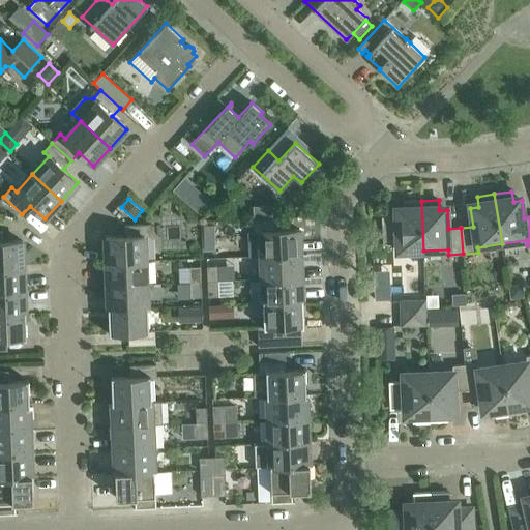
[(423,251),(421,201),(404,202),(404,212),(395,212),(395,216),(382,217),(383,244),(396,244),(398,252),(423,251)]
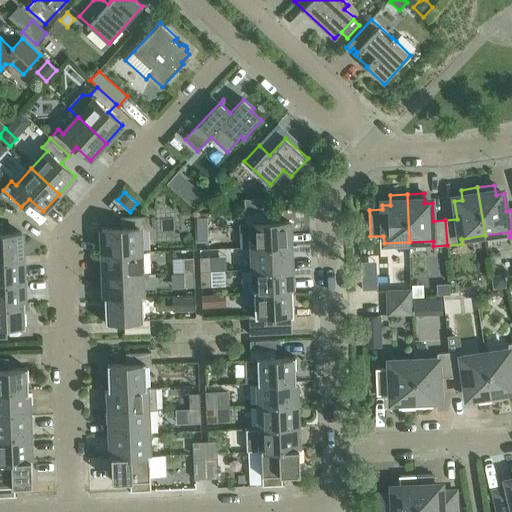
[(269,198),(257,199),(257,212),(270,212),(269,198)]
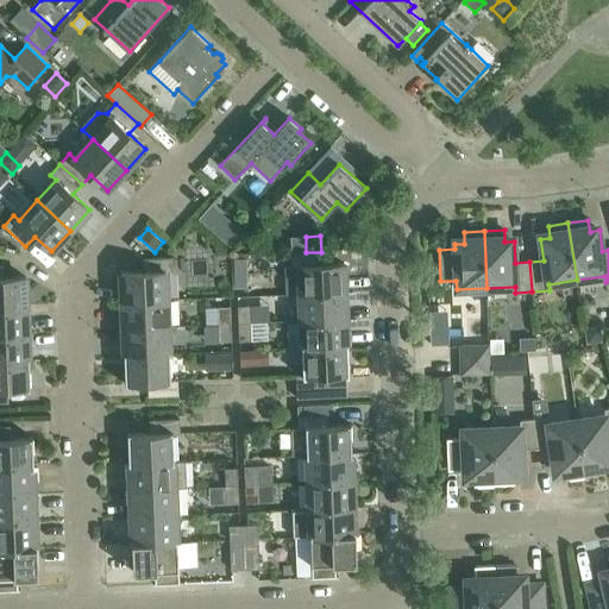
[(299,268),(300,294),(345,293),(344,264),(321,265),(321,252),(306,252),(292,253),(292,268),(299,268)]
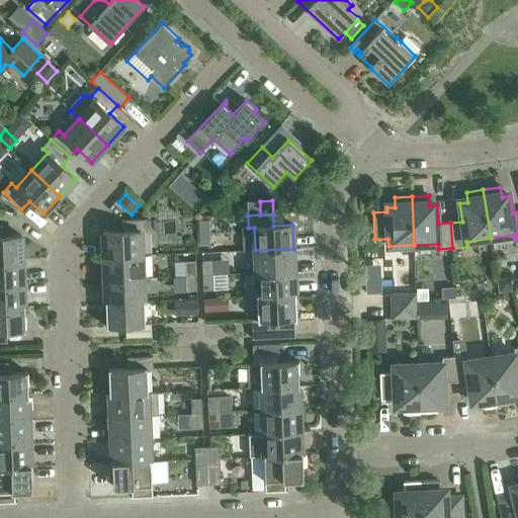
[(103,233),(104,257),(143,255),(142,232),(148,232),(147,220),(121,221),(122,232),(103,233)]
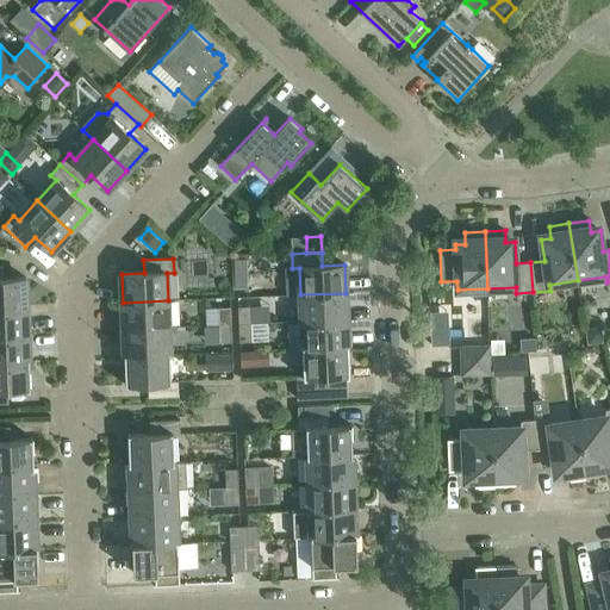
[(0,266),(0,307),(27,306),(26,278),(4,279),(2,266),(0,266)]
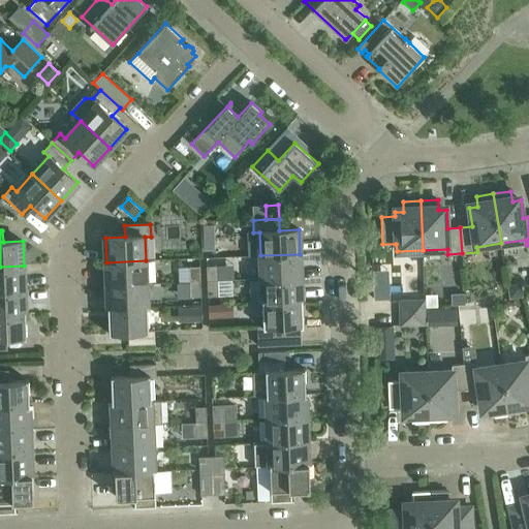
[(300,254),(260,255),(261,279),(301,278),(300,254)]
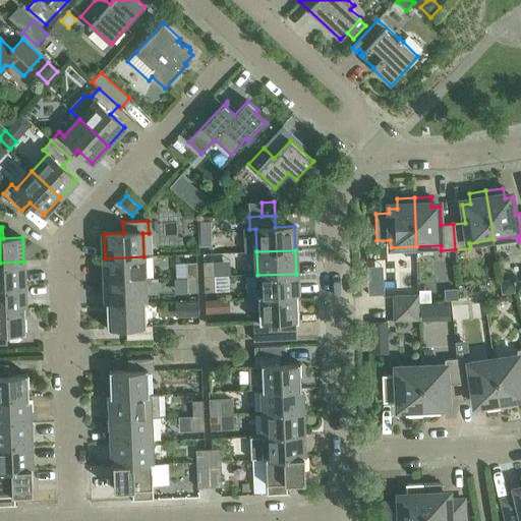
[(143,256),(105,258),(106,281),(145,280),(143,256)]
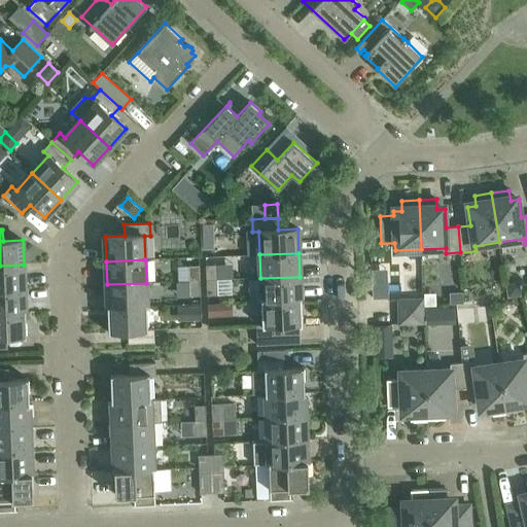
[(24,265),(0,266),(0,288),(25,288),(24,265)]
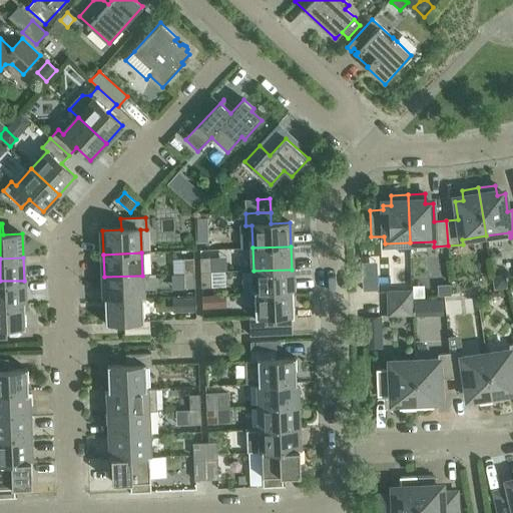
[(200,259),(200,273),(211,273),(210,258),(200,259)]
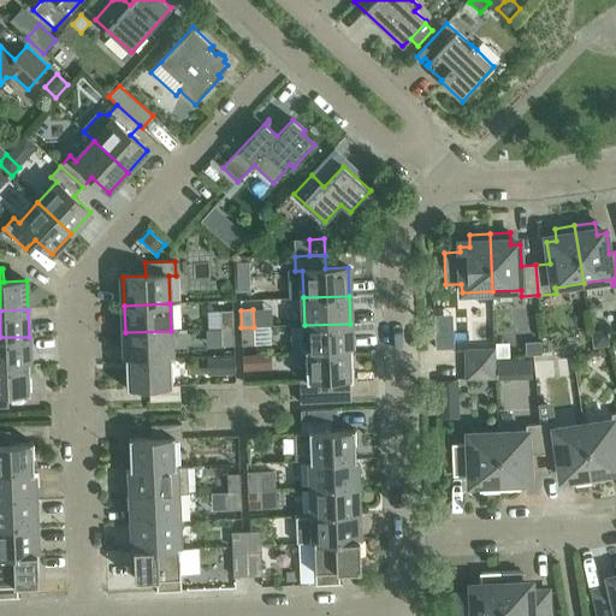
[(220,311),(221,329),(234,329),(234,311),(220,311)]
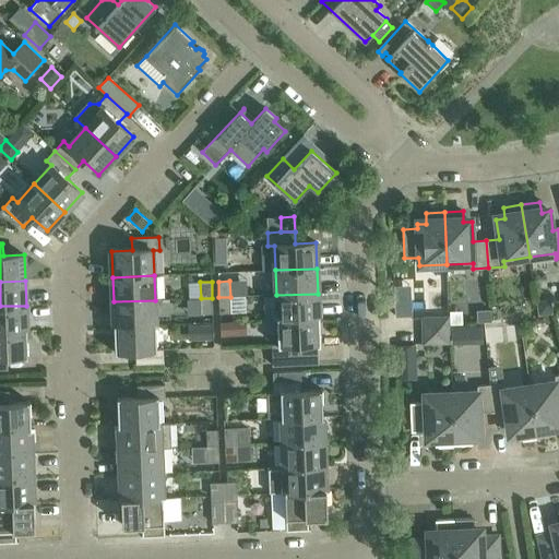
[(318,294),(276,295),(277,320),(319,318),(318,294)]
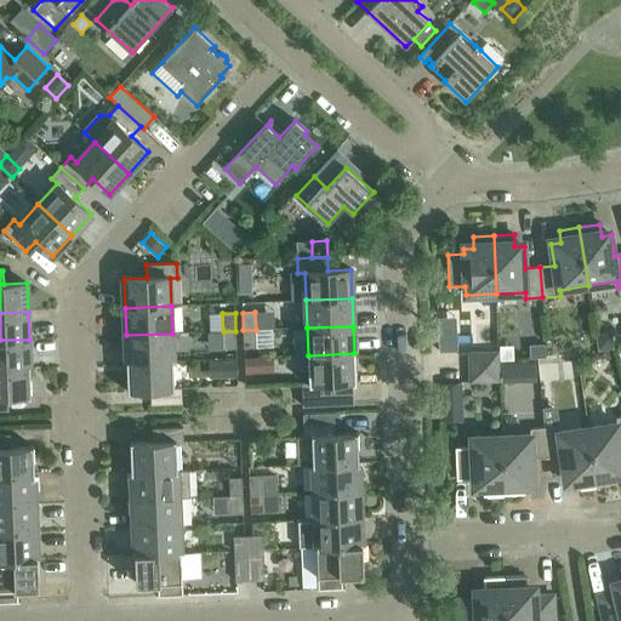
[(256,330),(243,330),(244,348),(256,348),(256,330)]
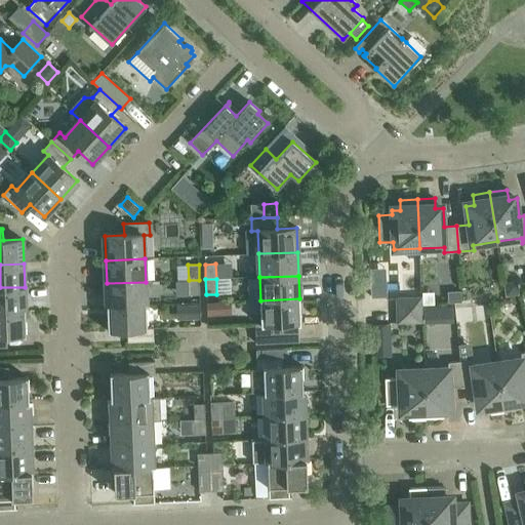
[(199,280),(189,280),(190,295),(200,294),(199,280)]
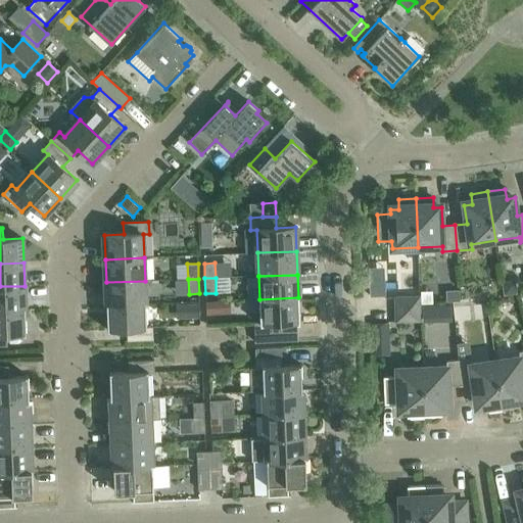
[(145,281),(106,282),(107,305),(145,304),(145,281)]
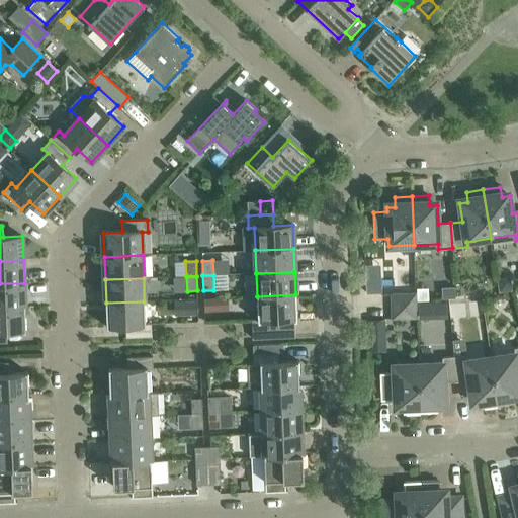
[(504,279),(497,280),(499,292),(511,290),(510,283),(504,279)]
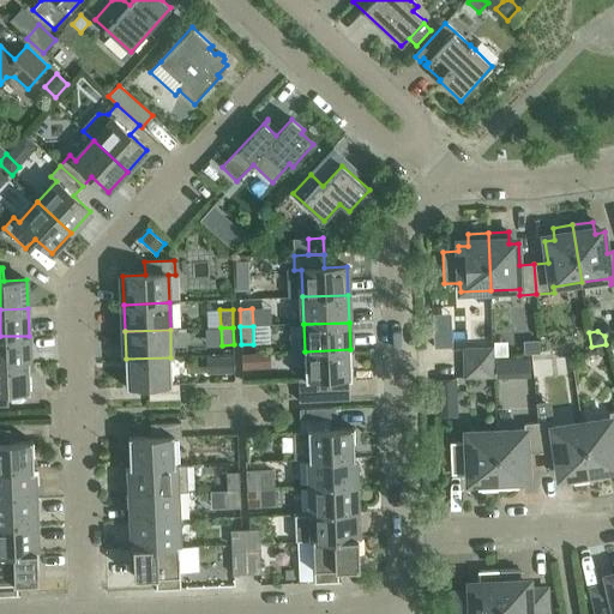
[(29,336),(0,336),(0,363),(30,363),(29,336)]
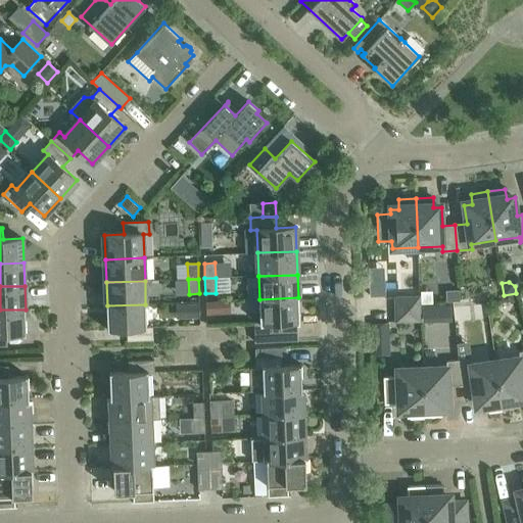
[(460,290),(446,291),(446,301),(460,301),(460,290)]
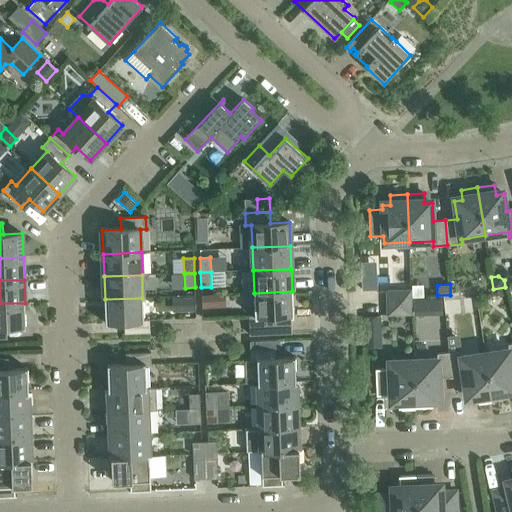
[(387,291),(387,303),(411,302),(411,290),(387,291)]
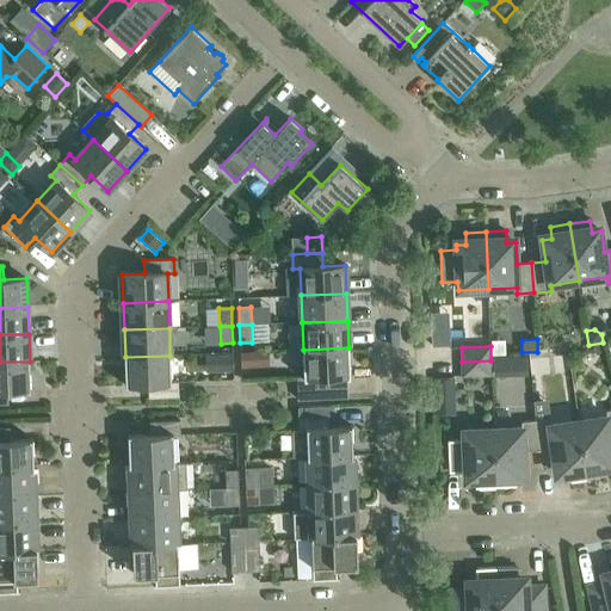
[(297,377),(298,392),(328,390),(327,377),(350,376),(349,347),(303,350),(304,377),(297,377)]
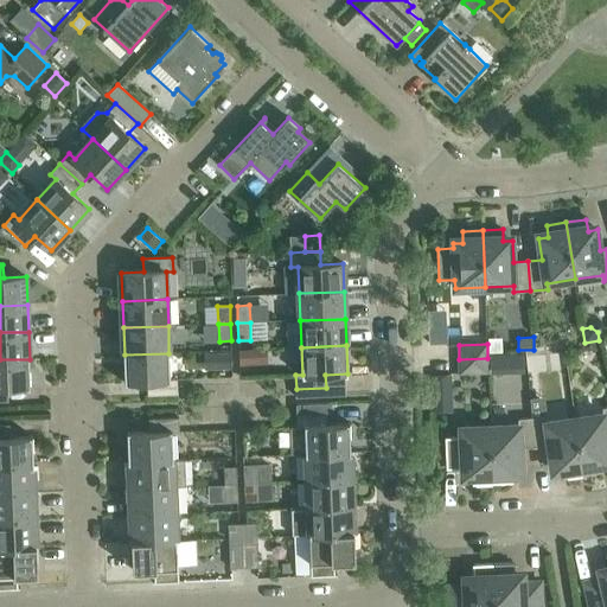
[(253,350),(238,350),(240,365),(254,364),(253,350)]
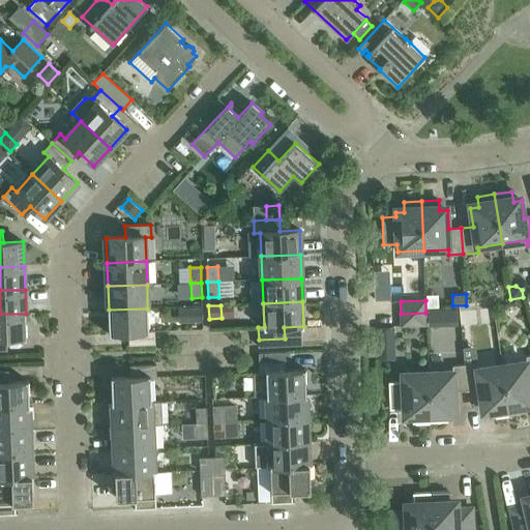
[(202,307),(190,308),(190,322),(202,322),(202,307)]
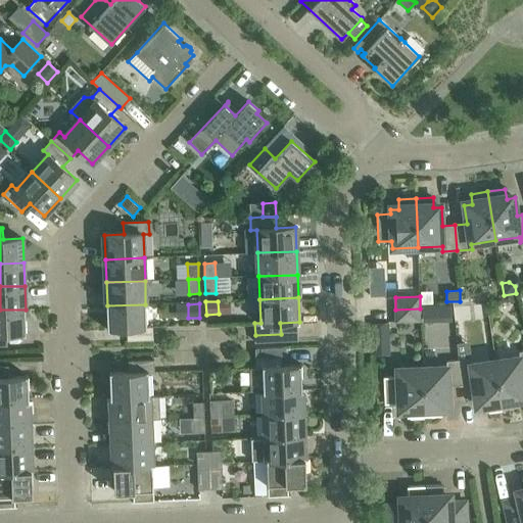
[(145,304),(107,305),(108,330),(128,329),(128,340),(153,339),(152,327),(146,327),(145,304)]
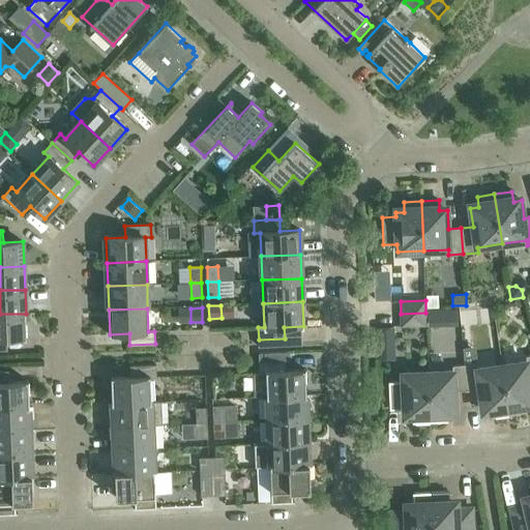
[(438,310),(428,311),(429,327),(439,326),(438,310)]
